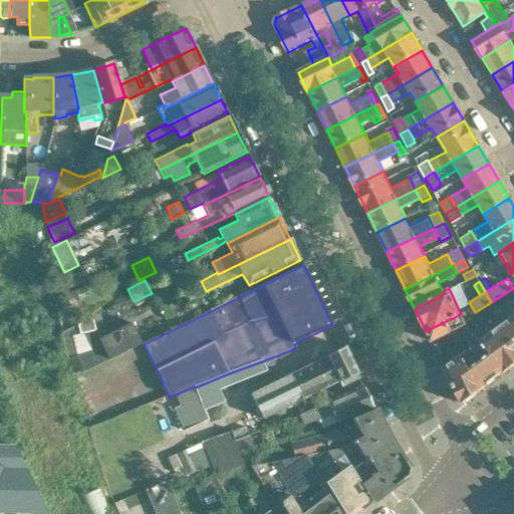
[(82,371),(142,342),(131,322),(98,337),(102,346),(90,350),(77,354),(73,335),(79,334),(79,332),(105,327),(99,313),(61,332),(68,360),(71,373),(82,370),(82,371)]
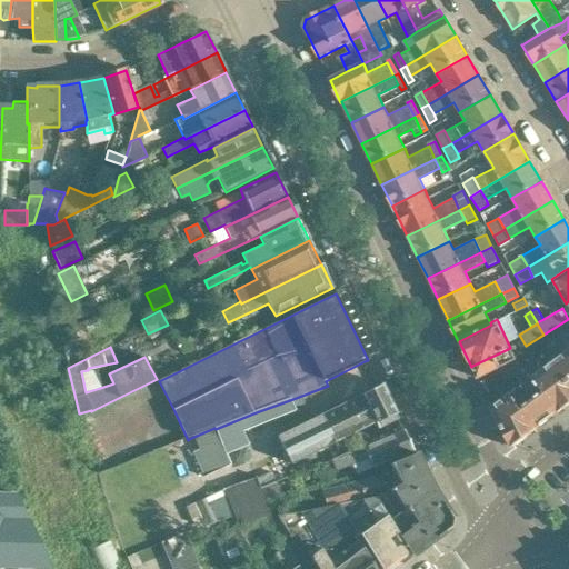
[(478,379),(516,359),(510,348),(472,366),(478,379)]
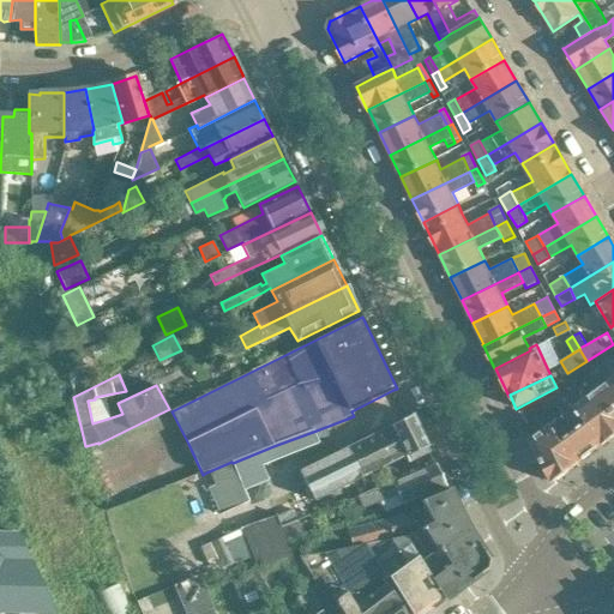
[(613,379),(599,392),(613,414),(613,379)]
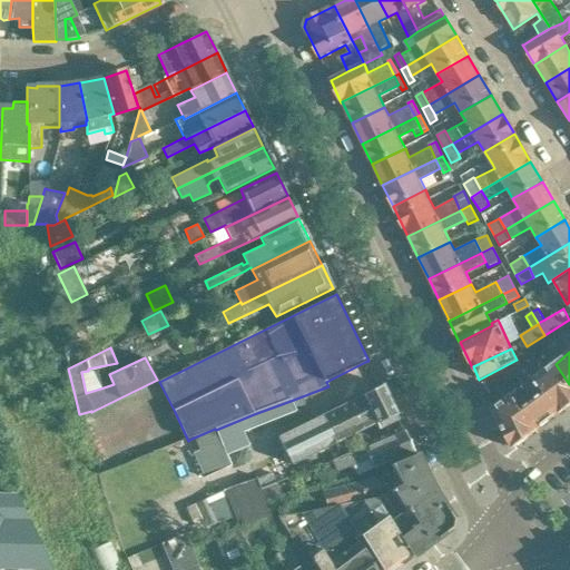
[(522,364),(513,369),(518,377),(527,372),(522,364)]
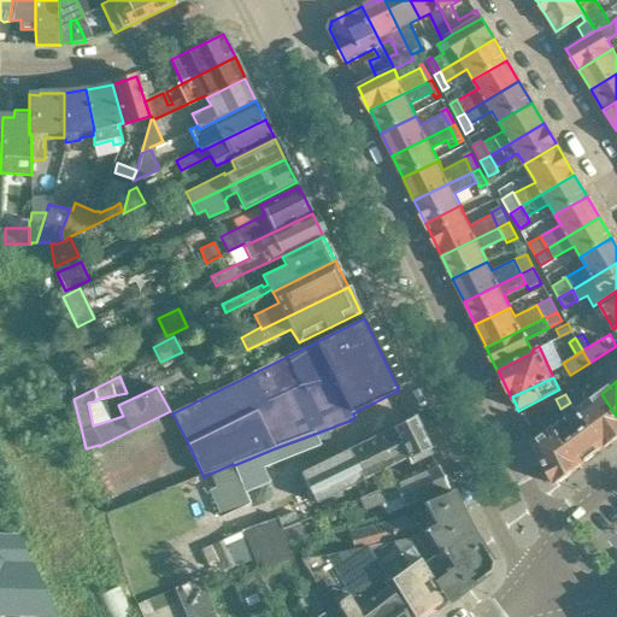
[(616,440),(616,416),(601,394),(569,418),(597,456),(616,440)]
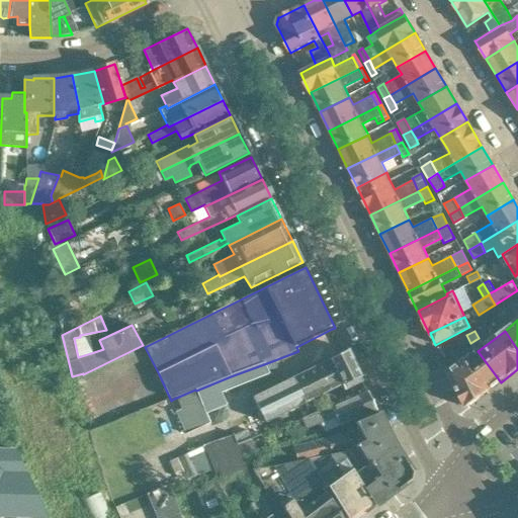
[(470,343),(466,335),(458,339),(462,347),(470,343)]
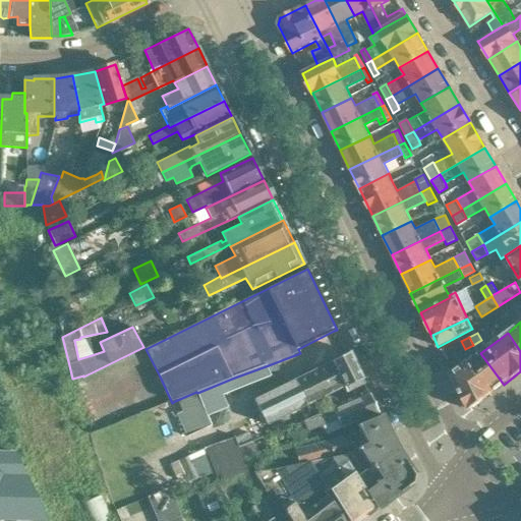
[(349,352),(345,354),(322,367),(293,382),(304,404),(305,404),(305,403),(343,384),(347,393),(364,384),(353,361),(349,352)]
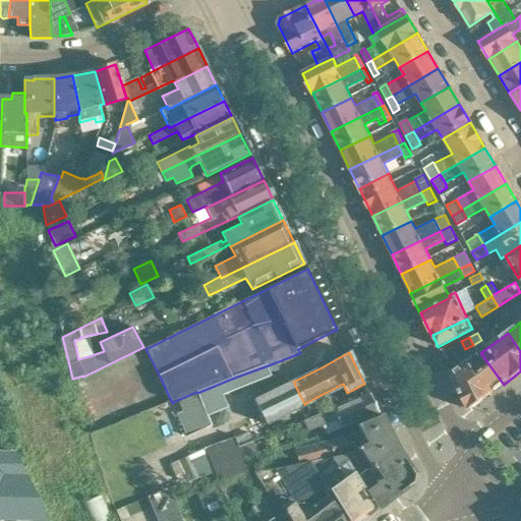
[(504,385),(480,353),(451,374),(467,409),(470,410),(504,385)]
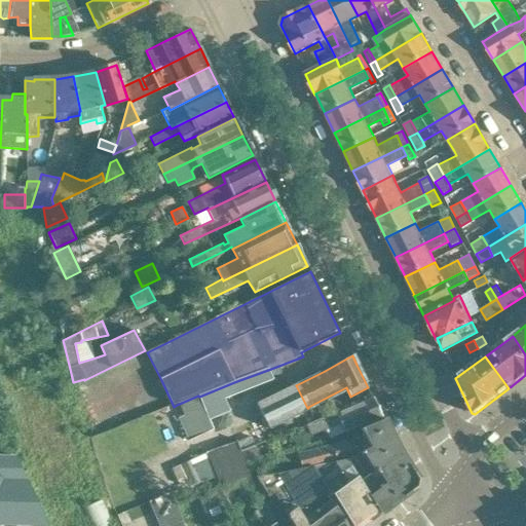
[(229,413),(224,400),(272,381),(268,370),(234,382),(199,397),(198,396),(177,405),(182,418),(180,419),(188,442),(214,431),(209,421),(229,413)]
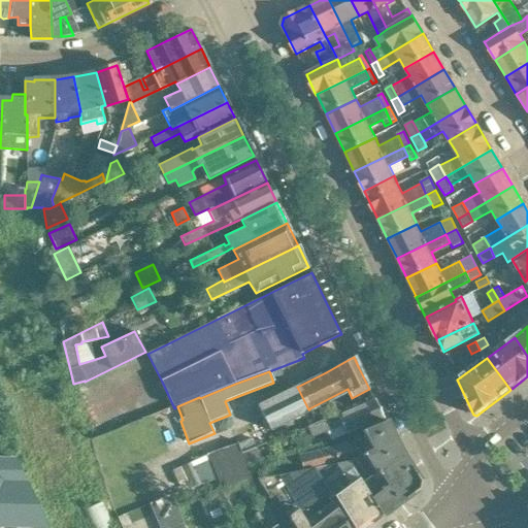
[(308,409),(297,387),(258,406),(262,416),(264,420),(269,429),(308,409)]
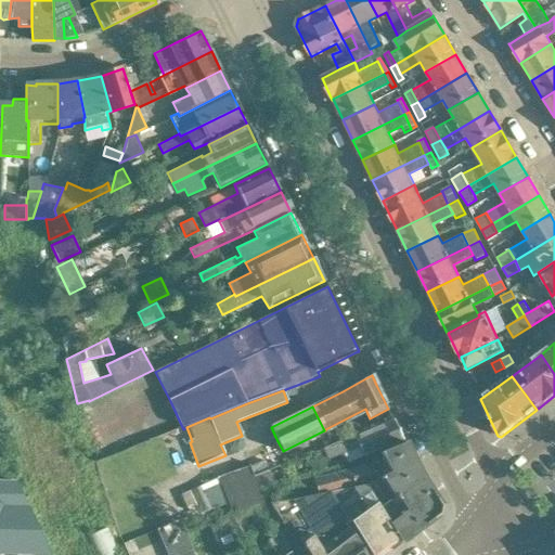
[(363,455),(403,439),(394,420),(324,449),(324,450),(315,452),(319,461),(327,457),(328,460),(360,447),(363,455)]
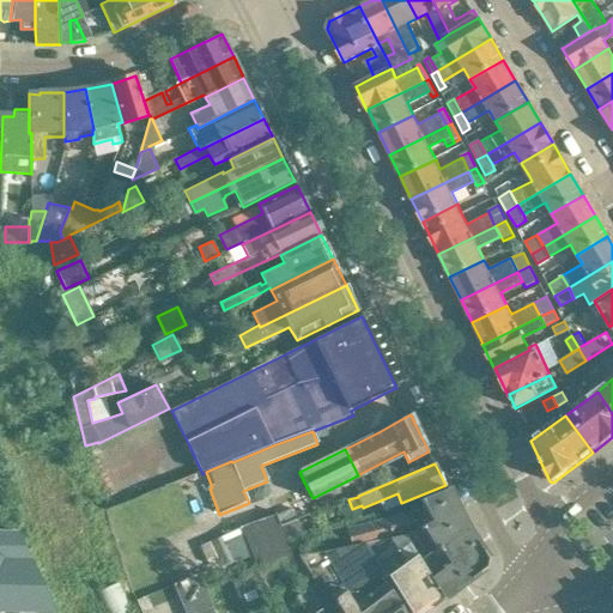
[(466,526),(457,509),(453,499),(448,489),(417,502),(419,508),(410,510),(410,511),(416,532),(423,527),(436,550),(431,552),(442,566),(449,560),(463,584),(473,577),(485,568),(487,559),(485,556),(468,529),(466,526)]
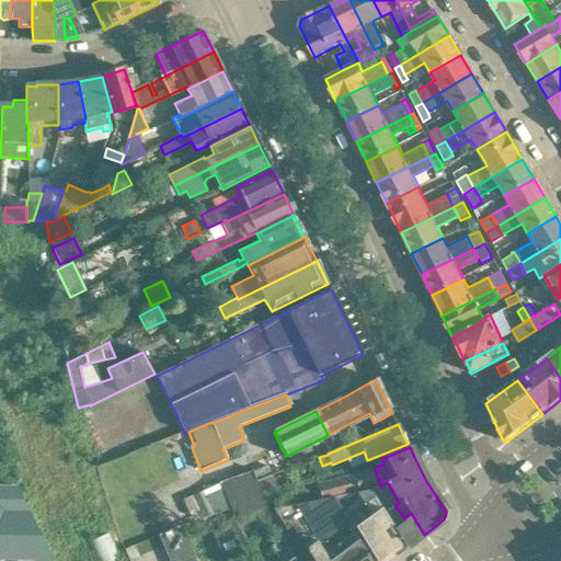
[(375,468),(318,483),(321,497),(322,501),(333,499),(370,492),(380,487),(375,468)]
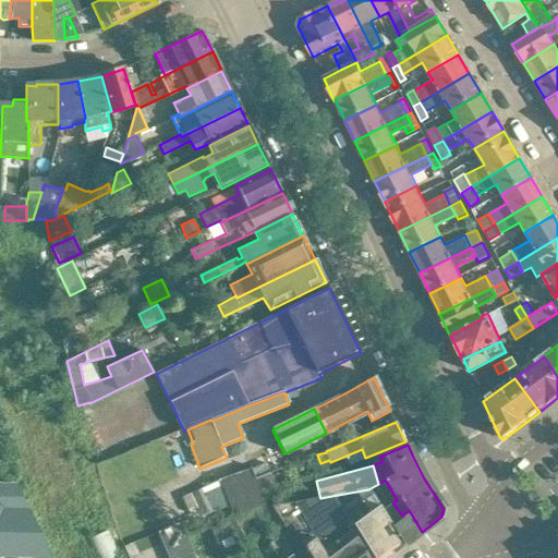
[(266,505),(258,489),(259,489),(255,481),(250,468),(218,478),(190,492),(201,516),(230,505),(232,512),(233,514),(239,513),(238,510),(249,509),(250,511),(271,507),(269,504),(266,505)]
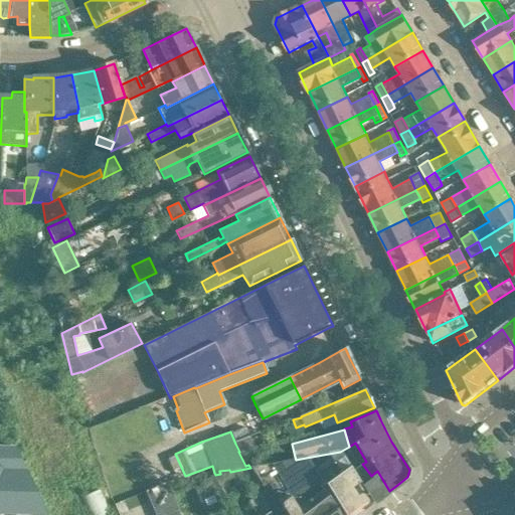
[(253,448),(249,438),(235,444),(239,452),(253,448)]
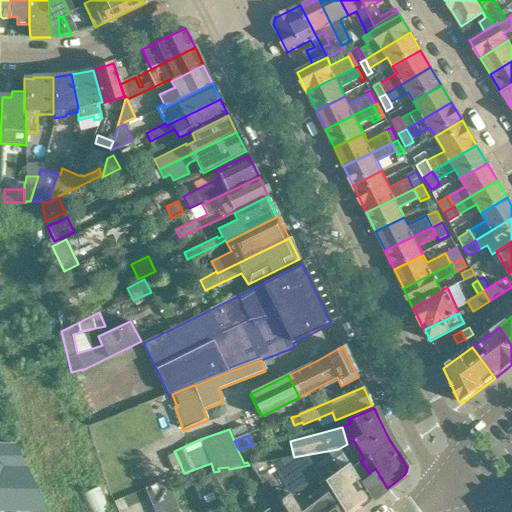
[(387,488),(375,468),(369,473),(360,461),(364,459),(353,440),(347,444),(338,449),(370,500),(387,488)]
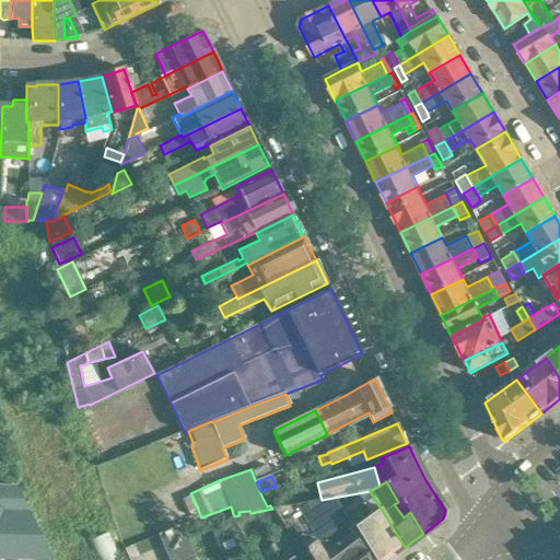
[(0,535),(37,544),(21,559),(51,559),(51,556),(20,490),(22,489),(20,485),(0,485),(0,535)]
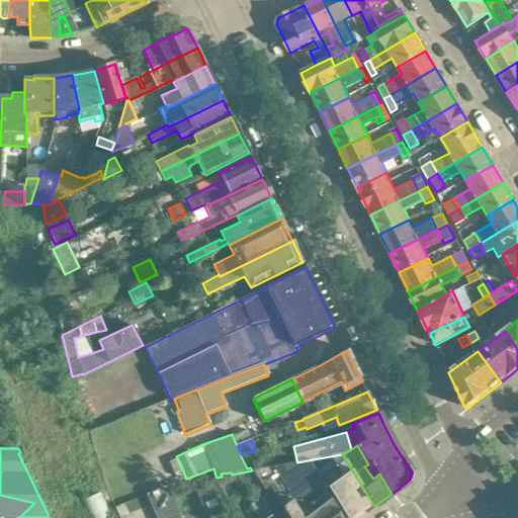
[(358,517),(374,506),(342,454),(308,460),(324,486),(328,488),(346,517),(358,517)]
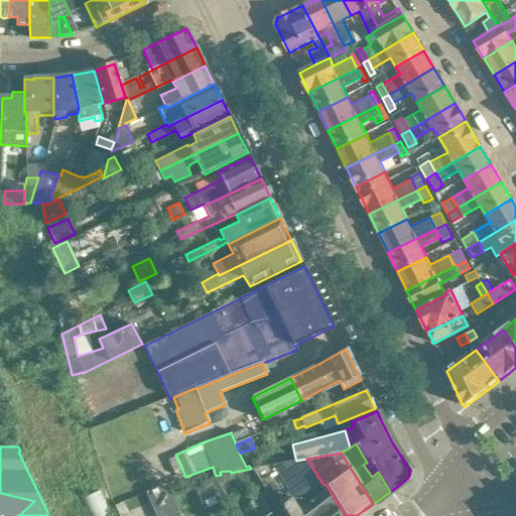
[(340,515),(324,490),(323,484),(306,459),(296,461),(295,458),(270,463),(300,515),(340,515)]
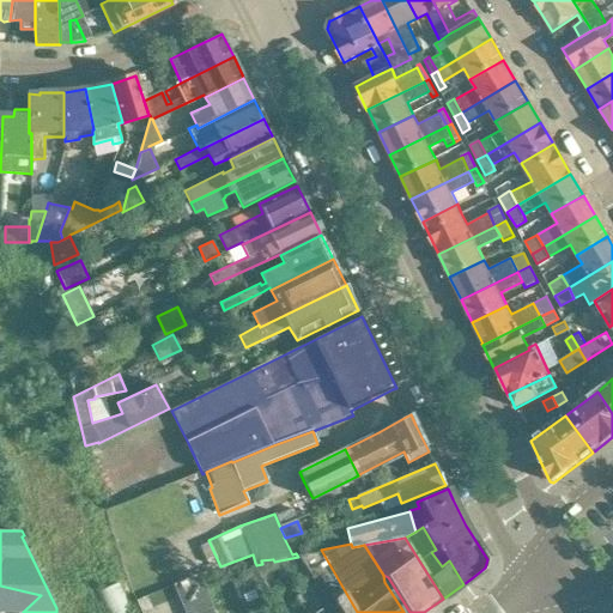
[(357,612),(321,550),(296,553),(298,557),(307,571),(310,577),(319,572),(334,596),(333,598),(341,612),(357,612)]
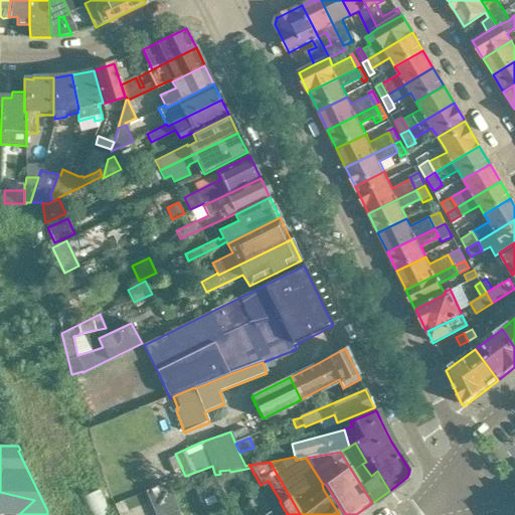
[(258,480),(250,468),(230,472),(233,477),(234,477),(234,478),(247,475),(252,483),(258,480)]
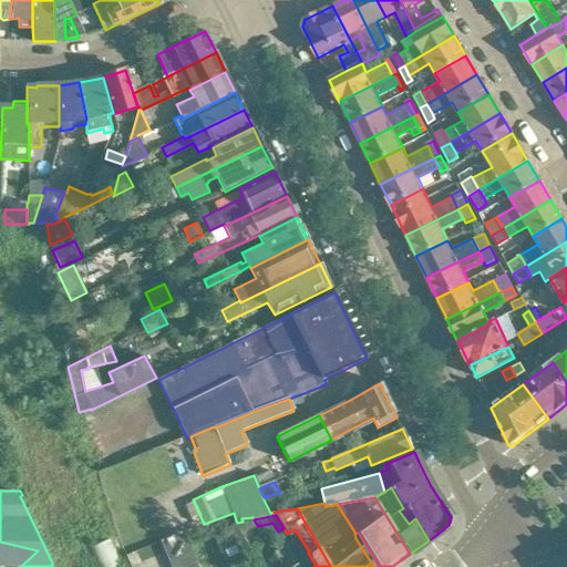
[(257,525),(254,519),(253,517),(246,521),(244,522),(248,529),(257,525)]
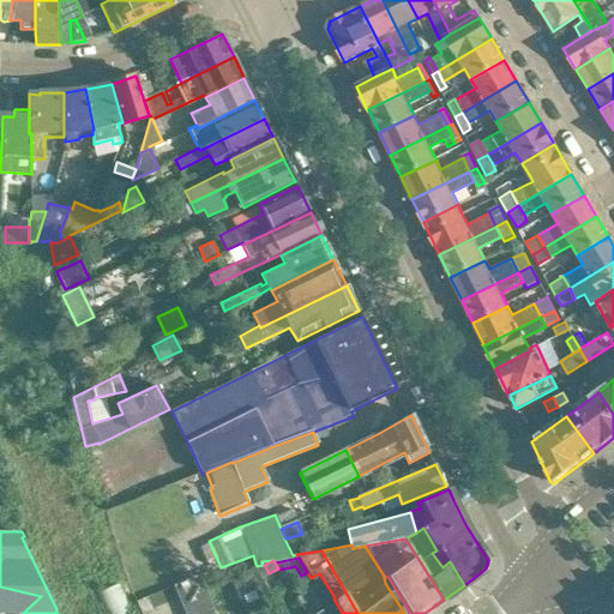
[(274,585),(263,565),(257,566),(256,564),(246,567),(250,575),(252,575),(260,591),(274,585)]
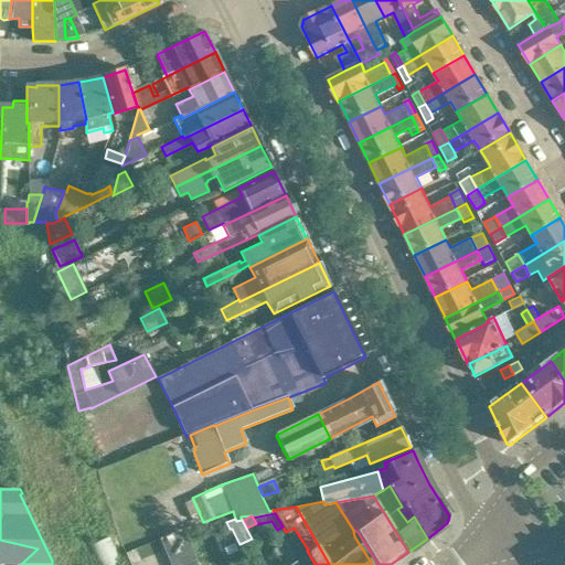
[(198,564),(183,529),(160,537),(170,564),(198,564)]
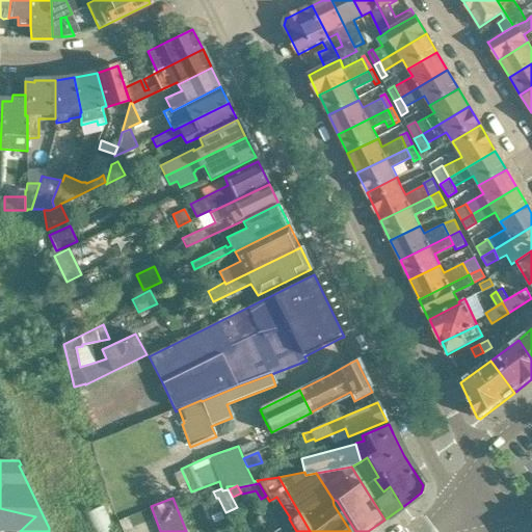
[(224,513),(225,512),(218,498),(216,498),(202,504),(212,531),(229,524),(224,513)]
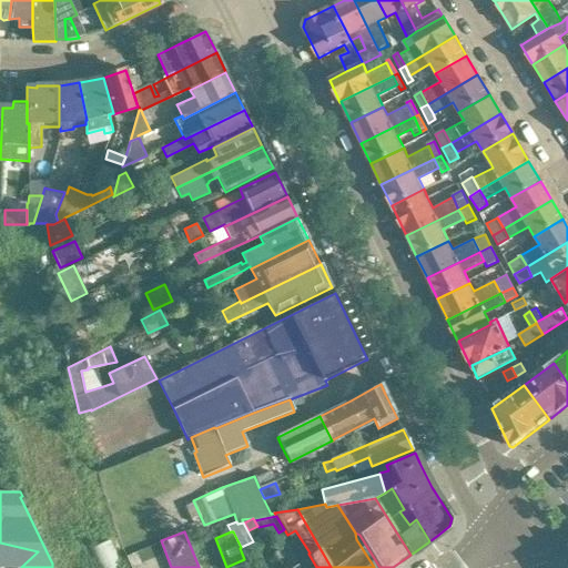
[(0,567),(18,567),(19,567),(21,567),(38,551),(0,543),(0,567)]
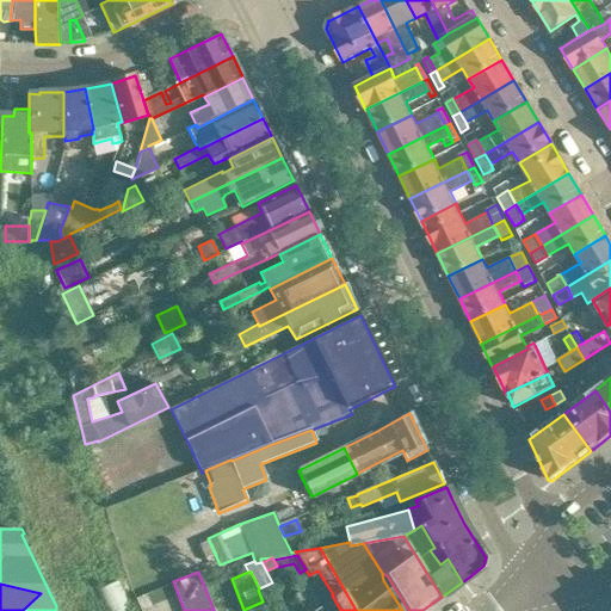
[(321,610),(319,606),(307,584),(295,592),(294,593),(298,602),(301,602),(307,610),(321,610)]
